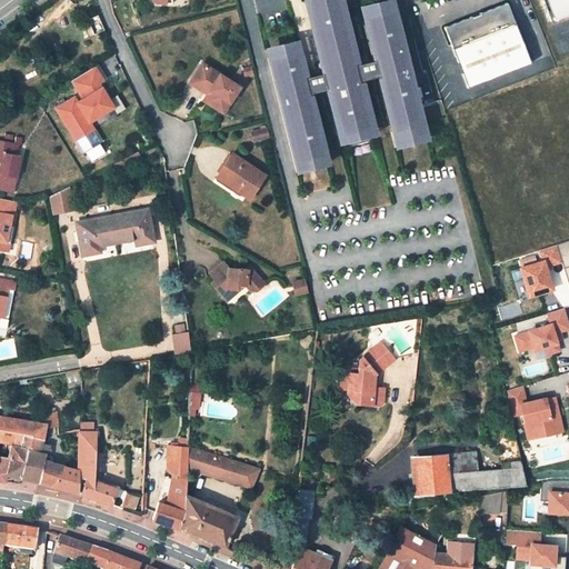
[(300,60),(271,67),(297,171),(310,168),(308,159),(325,155),(309,92),(328,87),(345,135),(370,128),(359,79),(380,73),(395,131),(412,127),(415,136),(427,132),(396,18),(367,26),(376,61),(353,67),(337,0),(318,0),(307,3),(326,75),(306,79),(300,60)]
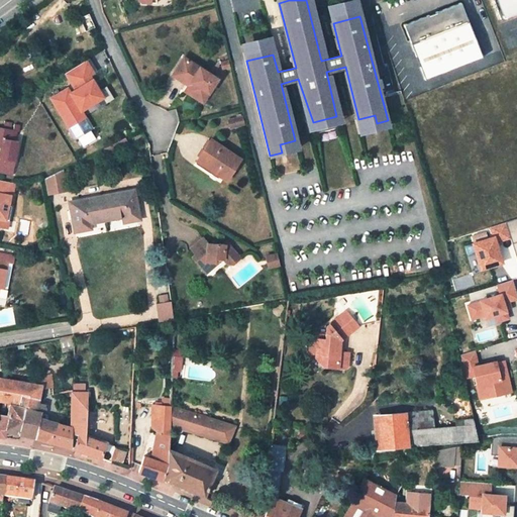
[(516,0),(496,0),(504,18),(516,12),(516,0)]
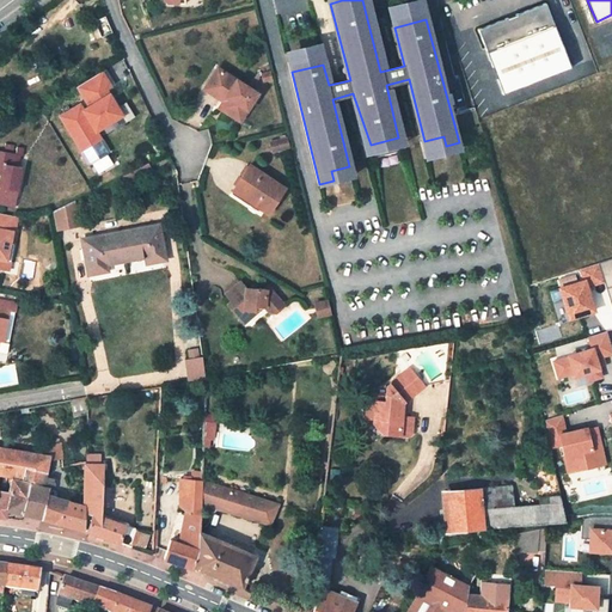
[(544,2),(476,30),(502,95),(569,67),(544,2)]
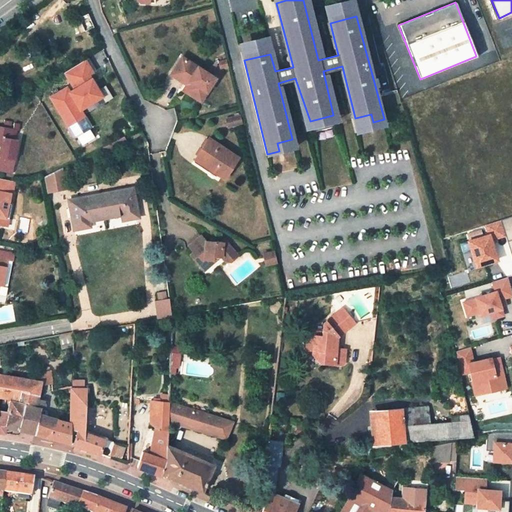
[(214,70),(178,50),(170,64),(186,75),(184,78),(181,85),(199,96),(214,70)]
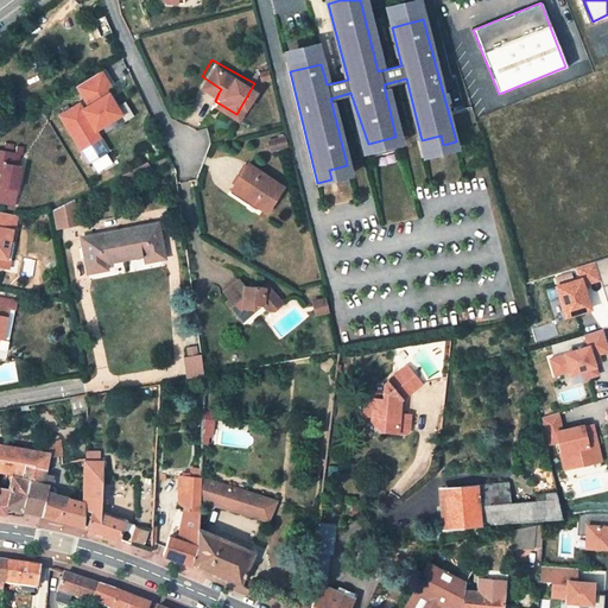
[(116,162),(99,130),(128,114),(105,69),(76,84),(83,99),(61,111),(94,173),(116,162)]
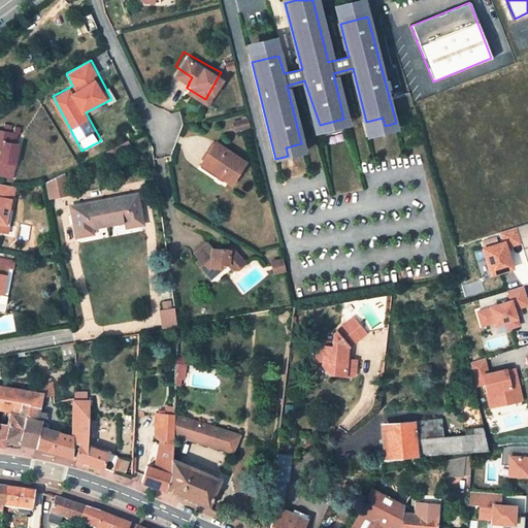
[(234,62),(227,64),(229,71),(236,69),(234,62)]
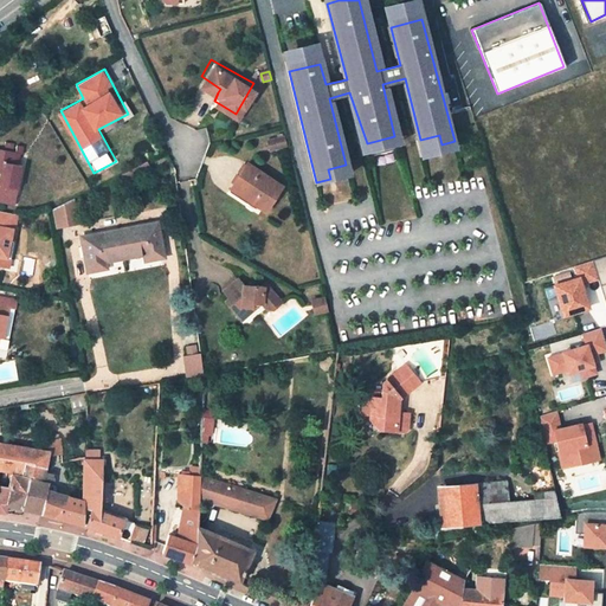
[(198,82),(218,92),(220,89),(201,76),(198,82)]
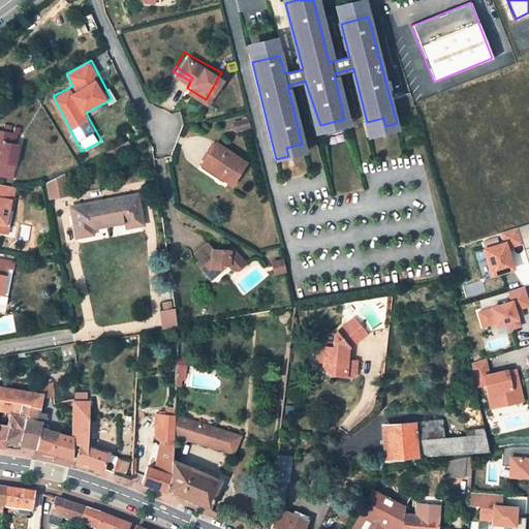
[(122,95),(125,104),(132,100),(129,93),(128,93),(122,95)]
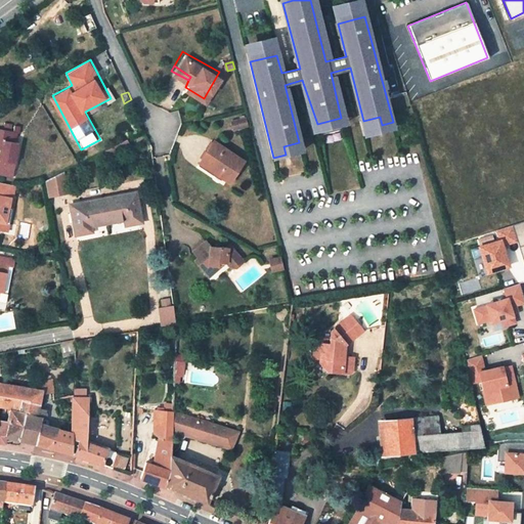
[(380,117),(363,121),(367,134),(394,127),(393,122),(382,125),(380,117)]
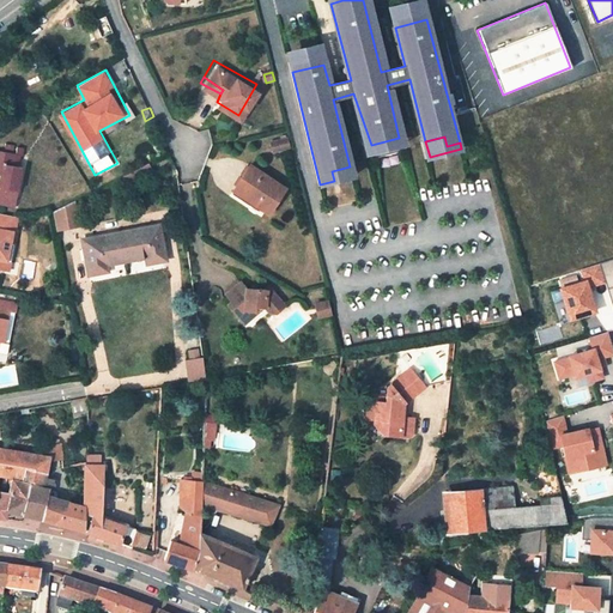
[(289,139),(274,143),(277,152),(291,149),(289,139)]
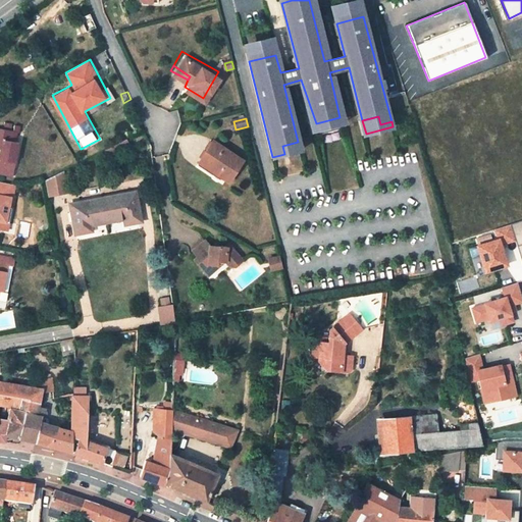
[(0,168),(14,171),(19,143),(15,143),(12,142),(14,132),(0,128),(0,149),(0,150),(4,151),(2,160),(0,159),(0,168)]
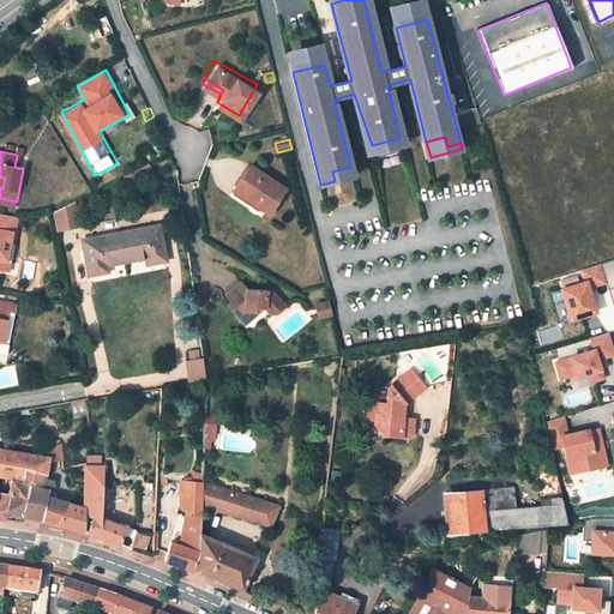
[(270,214),(287,190),(252,166),(236,187),(256,200),(253,203),(270,214)]
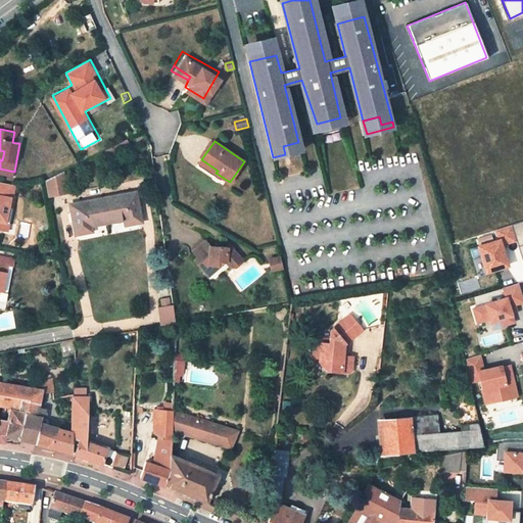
[(298,142),(283,146),(285,154),(300,150),(298,142)]
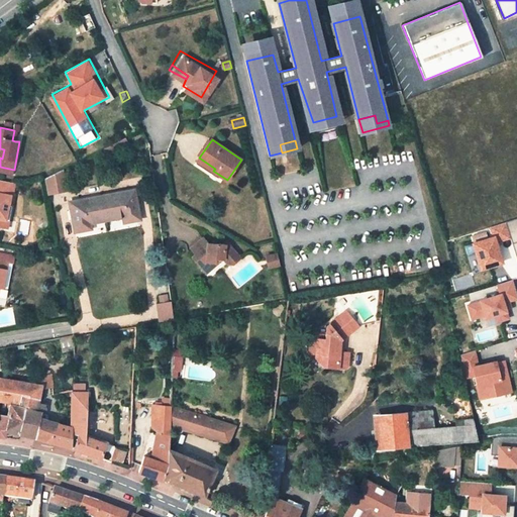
[(215,169),(199,158),(196,163),(211,174),(213,171),(215,169)]
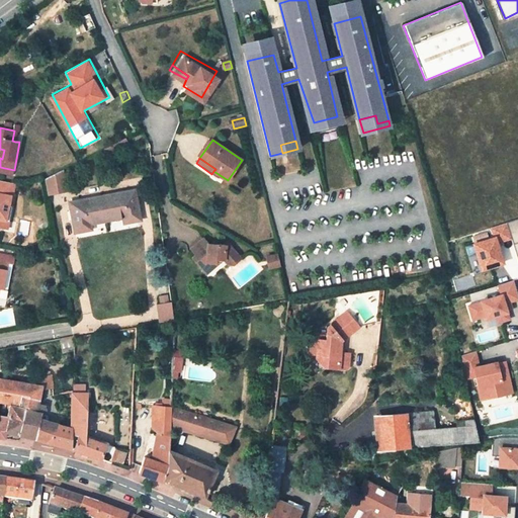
[(0,173),(13,176),(14,170),(0,167),(0,173)]
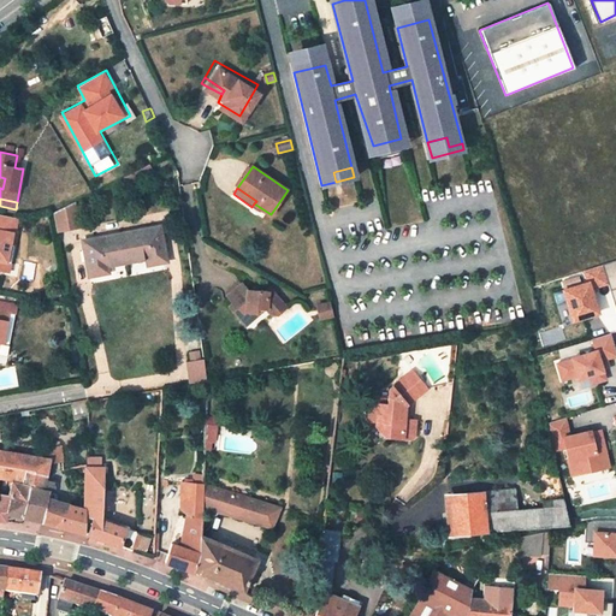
[(75,203),(66,207),(71,230),(80,227),(75,203)]
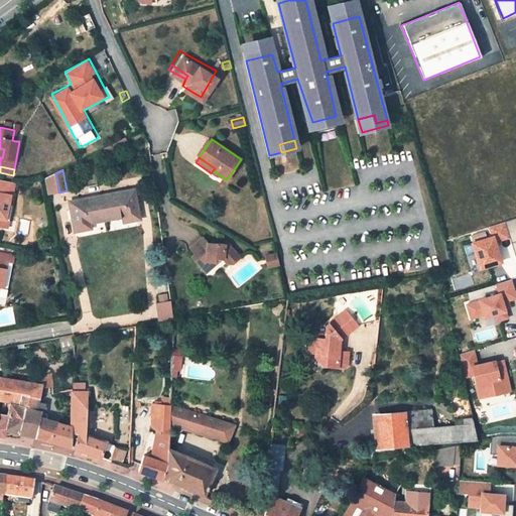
[(55,173),(45,178),(48,195),(59,192),(55,173)]
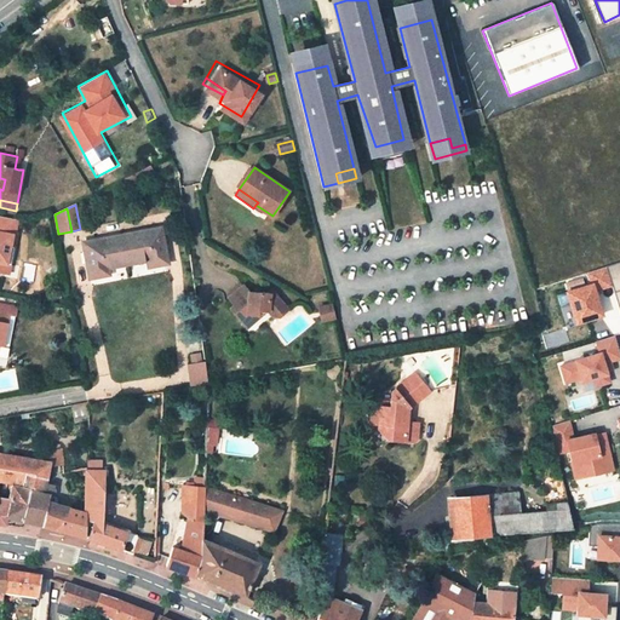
[(18,219),(0,214),(0,263),(7,264),(11,247),(15,248),(17,235),(16,235),(18,219)]
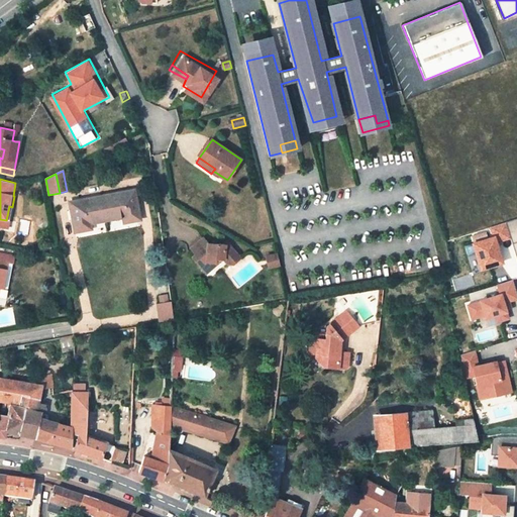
[(139,219),(133,191),(71,203),(76,232),(91,229),(90,223),(124,216),(125,222),(139,219)]
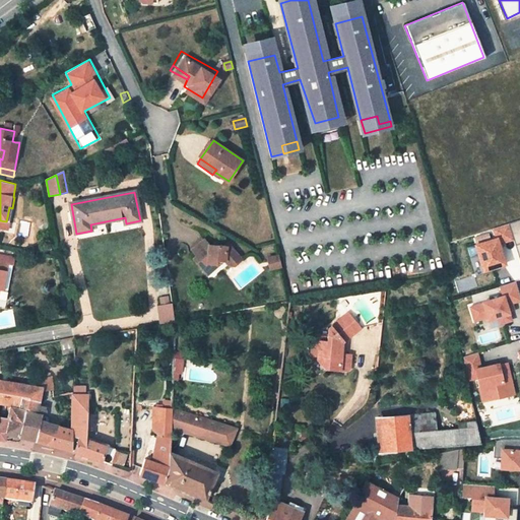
[(12,208),(9,207),(6,221),(0,220),(0,229),(8,230),(12,208)]
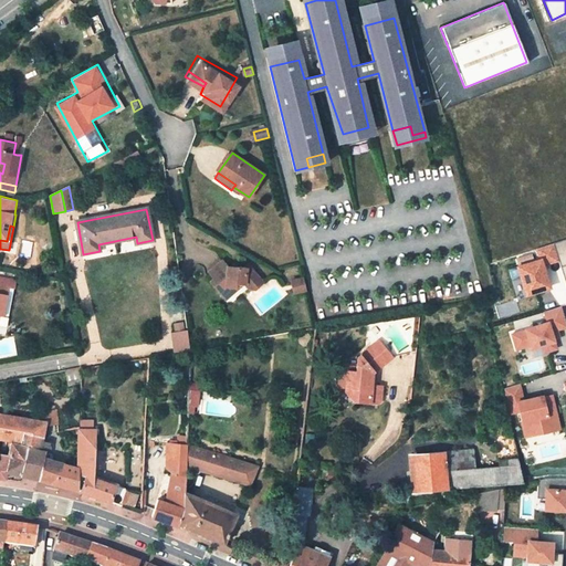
[(554,289),(548,263),(561,261),(556,242),(536,248),(537,253),(519,258),(526,294),(554,289)]
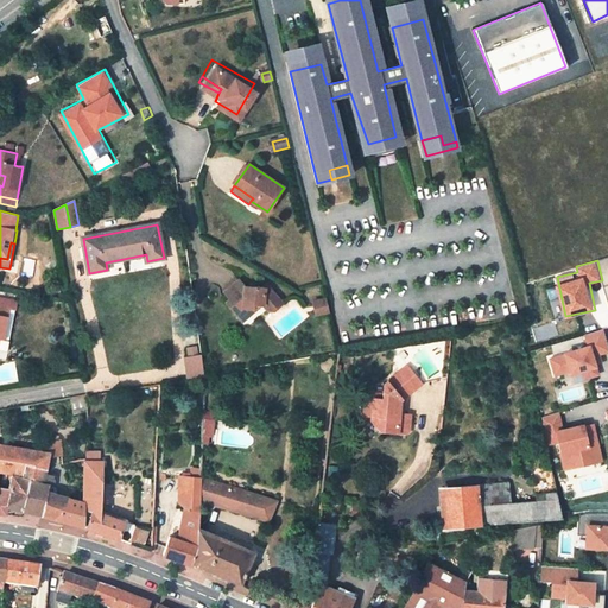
[(264,287),(244,285),(239,279),(225,291),(223,291),(230,299),(226,303),(235,314),(242,309),(253,309),(253,305),(263,305),(266,310),(274,311),(282,305),(266,285),(264,287)]
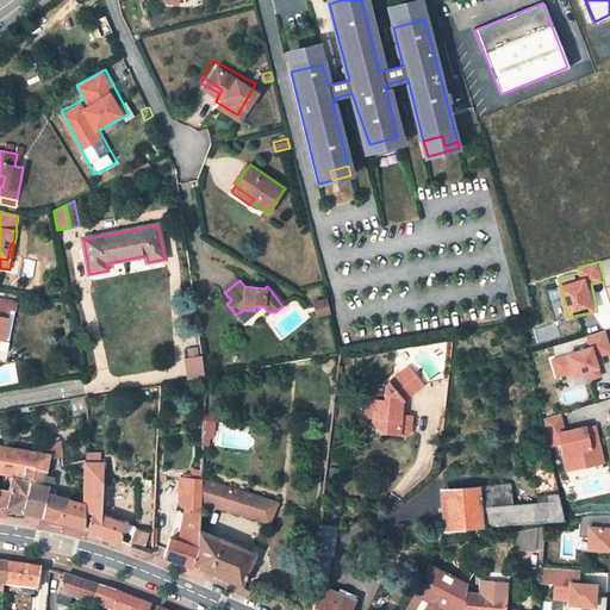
[(0,307),(10,310),(11,302),(0,299),(0,307)]
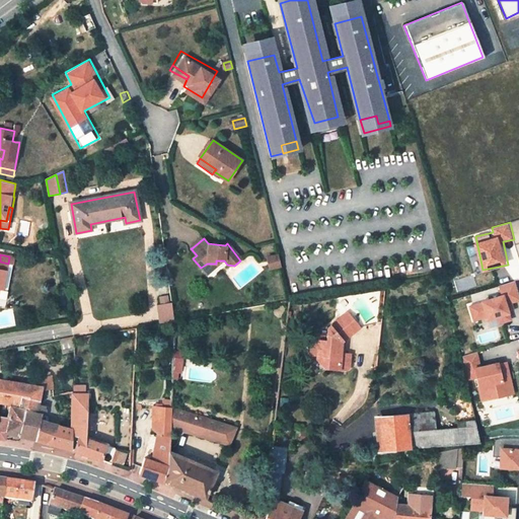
[(279,254),(268,257),(271,269),(282,266),(279,254)]
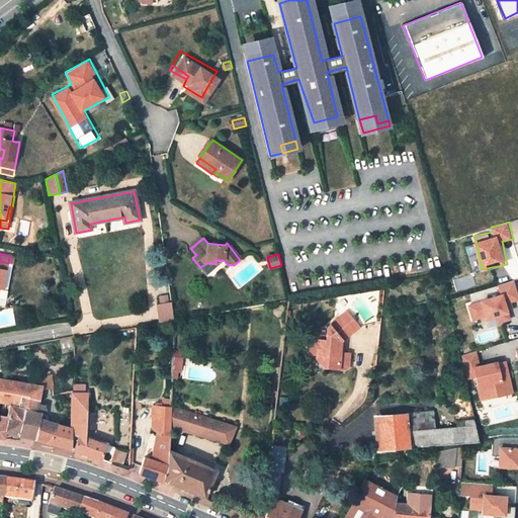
[(0,288),(3,290),(8,263),(0,261),(0,288)]
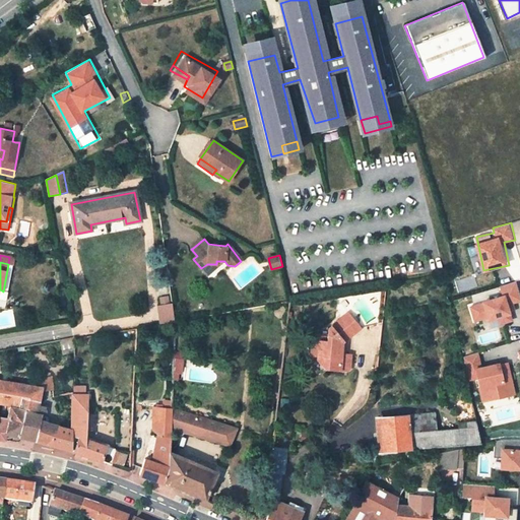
[(207,264),(201,268),(204,273),(216,264),(207,264)]
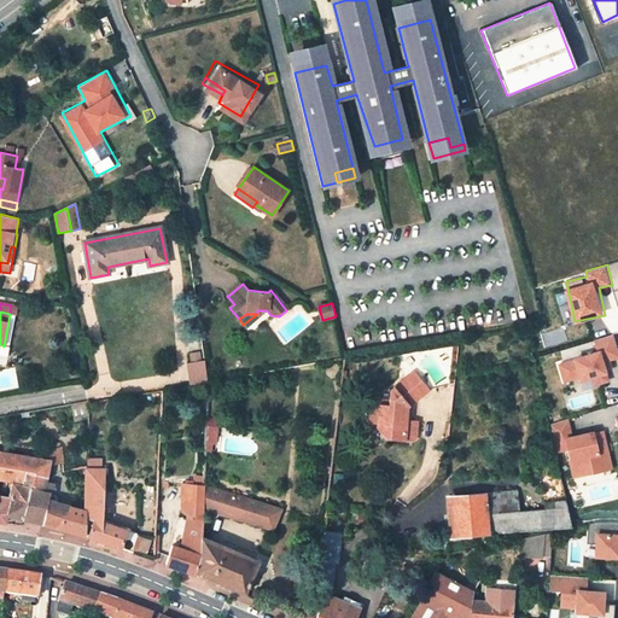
[(599,350),(558,363),(564,384),(592,375),(595,386),(613,382),(607,362),(617,357),(617,345),(614,333),(596,339),(599,350)]
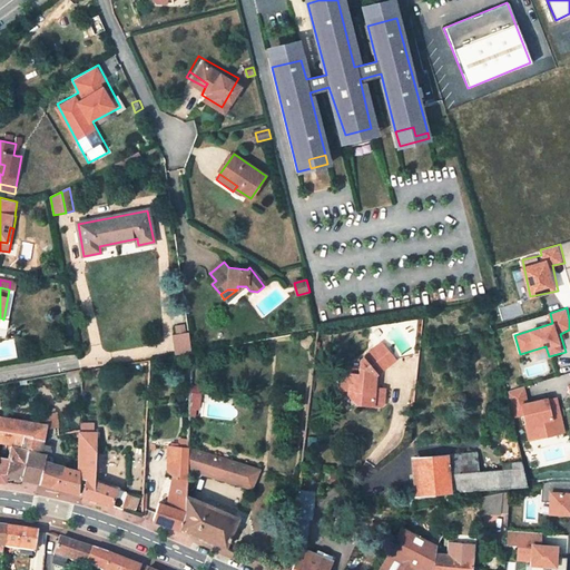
[(528,328),(551,323),(549,314),(526,320),(528,328)]
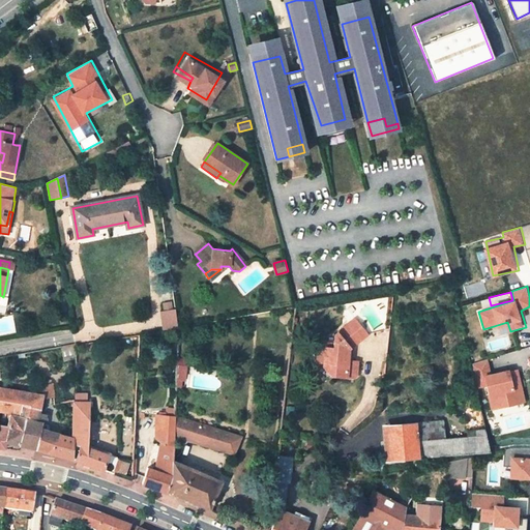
[(179,327),(176,310),(162,312),(164,330),(179,327)]
